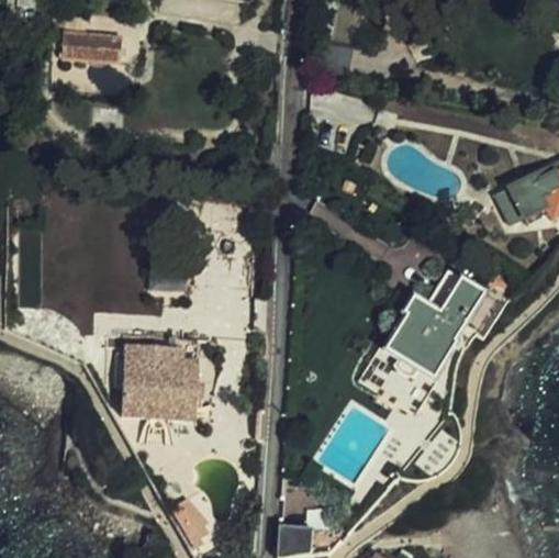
[(3,0),(4,8),(3,33),(33,33),(33,0),(3,0)]
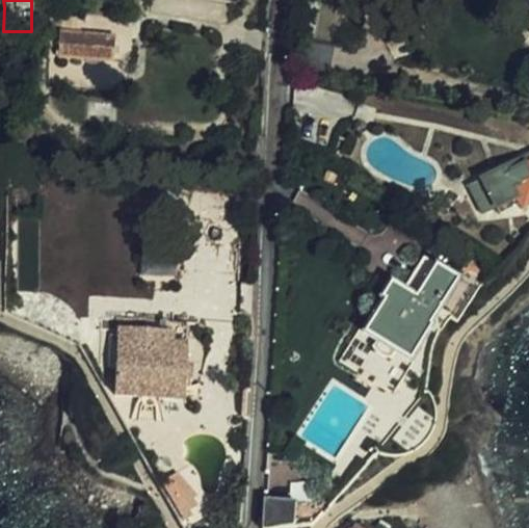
[(113,32),(101,32),(89,31),(60,30),(58,56),(111,60),(113,32)]
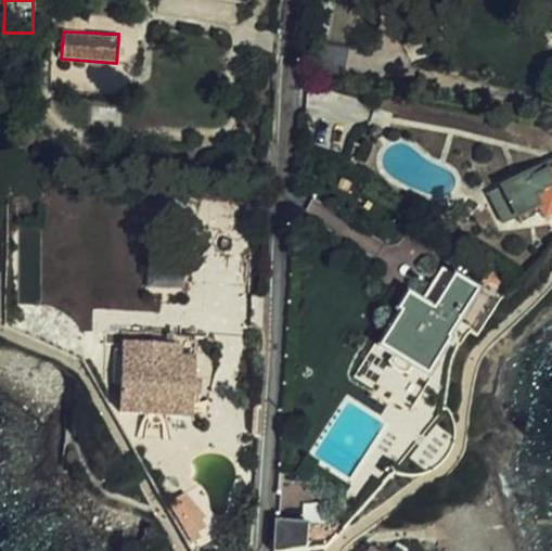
[(551,210),(551,163),(491,195),(503,219),(517,212),(522,219),(540,209),(543,215),(551,210)]
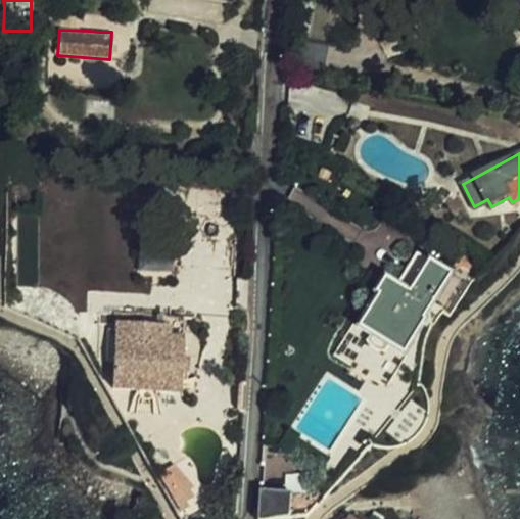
[(171,270),(171,242),(138,241),(138,269),(171,270)]
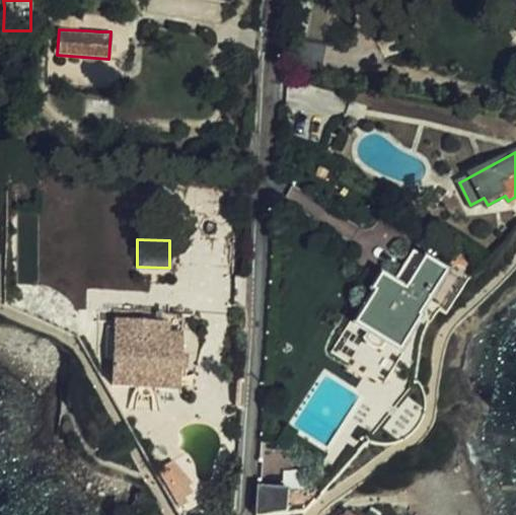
[(427,301),(446,271),(412,249),(393,279),(381,272),(371,288),(374,290),(358,316),(401,344),(419,315),(430,321),(438,308),(427,301)]
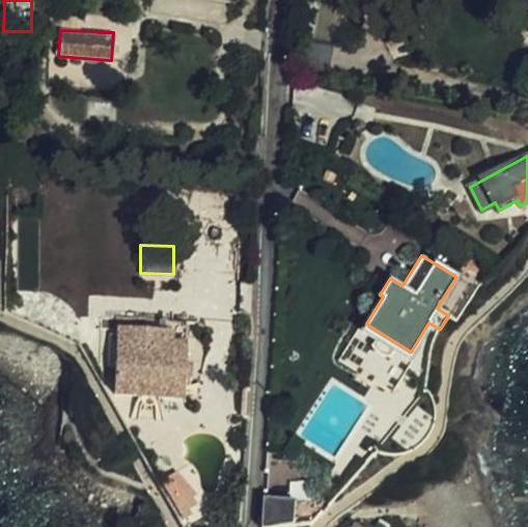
[(182,396),(183,323),(113,319),(113,329),(117,329),(115,394),(182,396)]
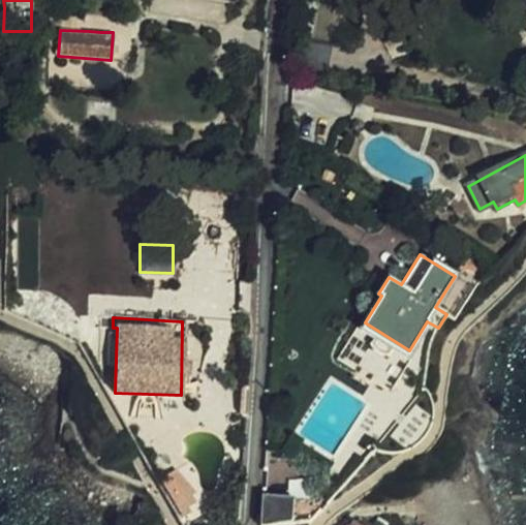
[(159,485),(180,521),(197,496),(167,475),(159,485)]
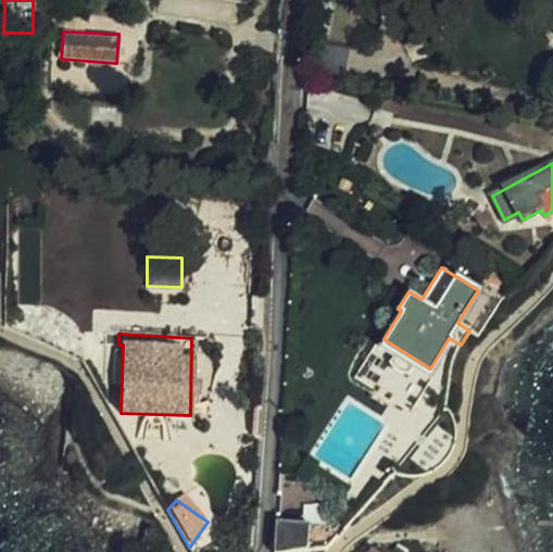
[(308,521),(273,519),(273,532),(275,551),(281,551),(325,544),(336,535),(330,525),(308,524),(308,521)]
